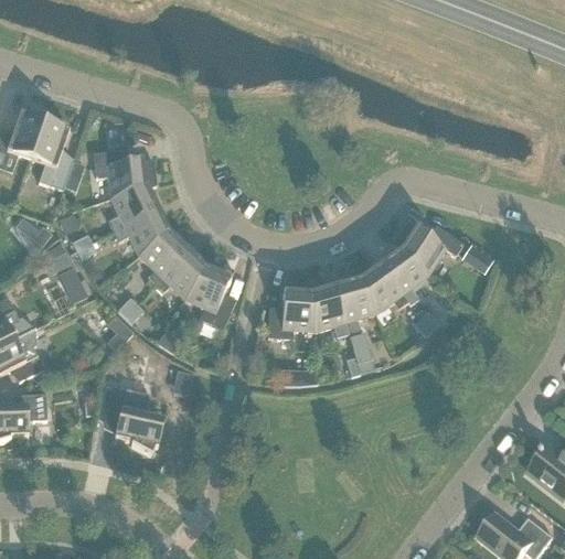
[(30,160),(48,111),(46,110),(46,111),(27,110),(27,115),(20,113),(11,137),(0,132),(0,168),(11,172),(17,156),(30,160)]
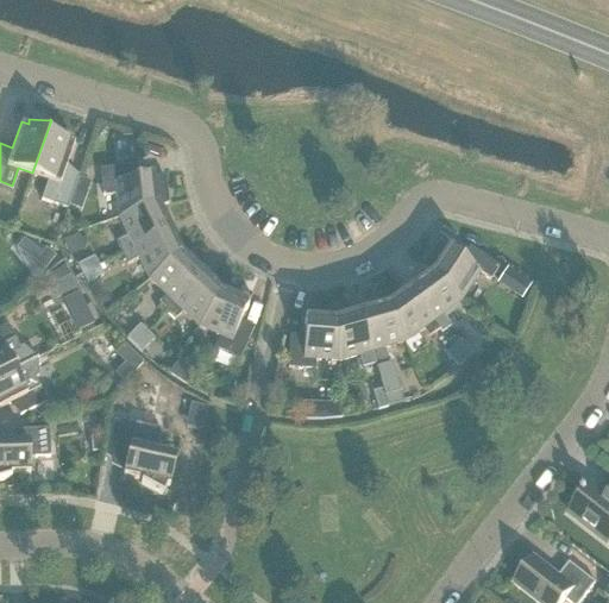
[(51,120),(32,173),(48,177),(41,196),(67,205),(79,171),(64,167),(74,139),(67,137),(69,133),(51,121),(51,120)]
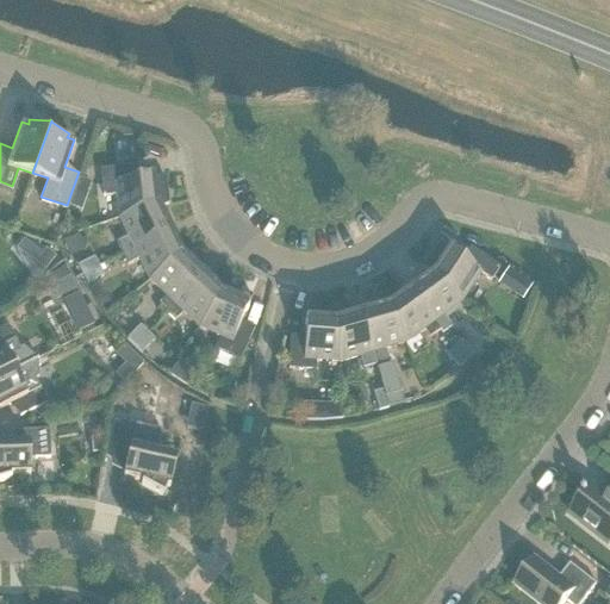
[(162,201),(168,200),(165,173),(137,176),(136,162),(100,166),(101,181),(103,190),(105,192),(116,191),(118,213),(162,201)]
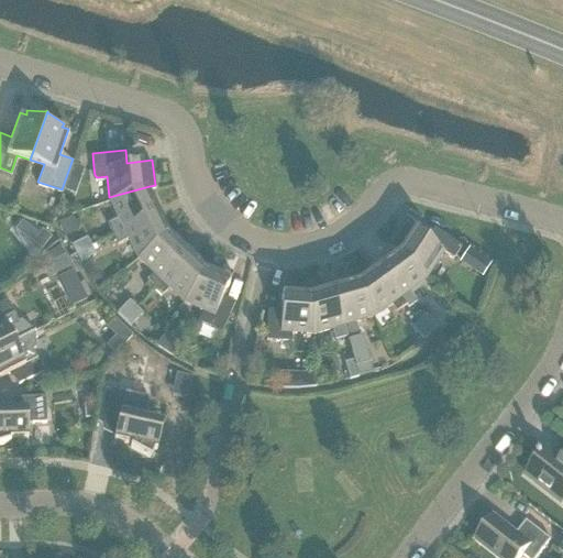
[(161,208),(150,186),(109,197),(118,215),(107,220),(112,231),(161,208)]
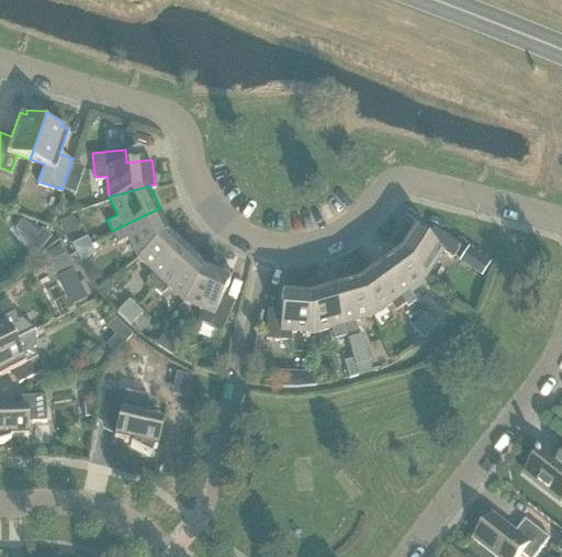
[(137,255),(171,230),(160,208),(112,231),(116,241),(127,235),(137,255)]
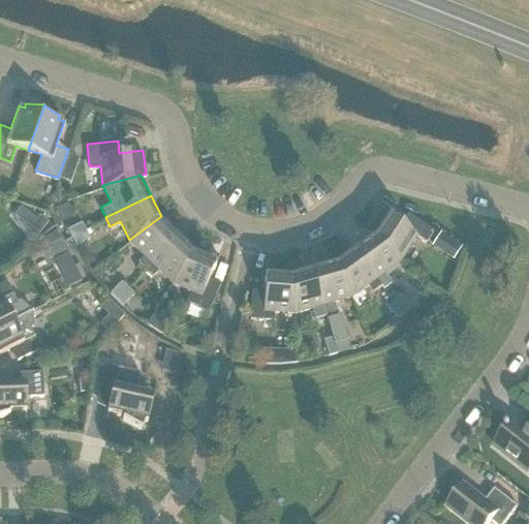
[(371,232),(400,258),(416,234),(426,240),(433,228),(407,212),(400,222),(380,209),(367,228),(371,232)]
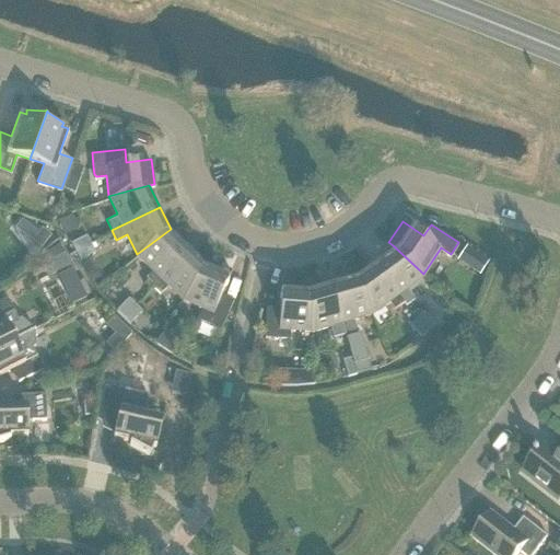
[(153,282),(187,245),(171,229),(137,254),(152,268),(146,275),(153,282)]
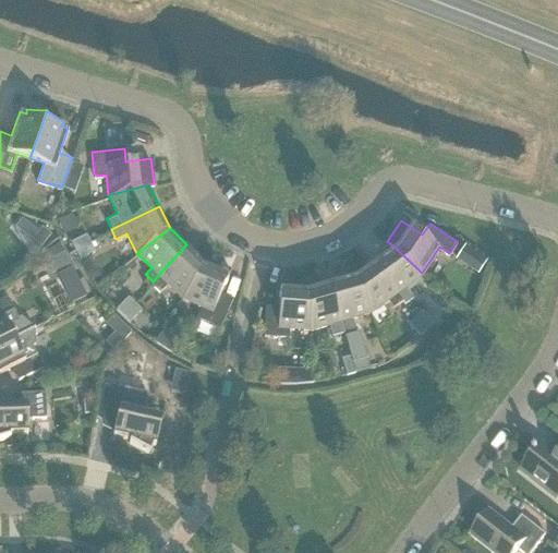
[(75,248),(91,240),(86,232),(71,239),(75,248)]
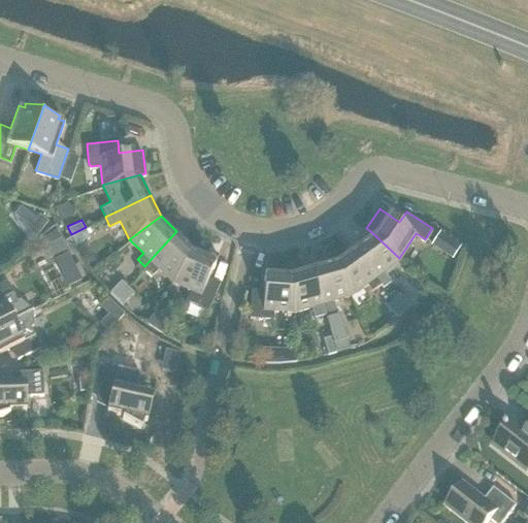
[(442,222),(432,237),(453,251),(463,234),(442,222)]
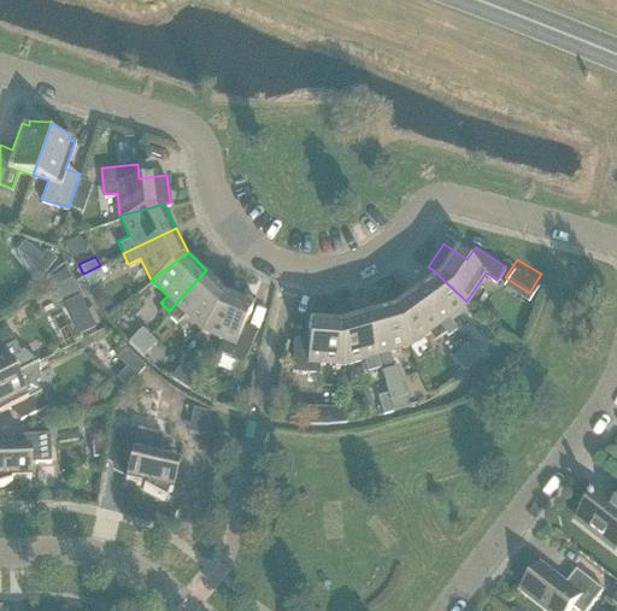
[(58,300),(78,291),(65,264),(45,275),(58,300)]
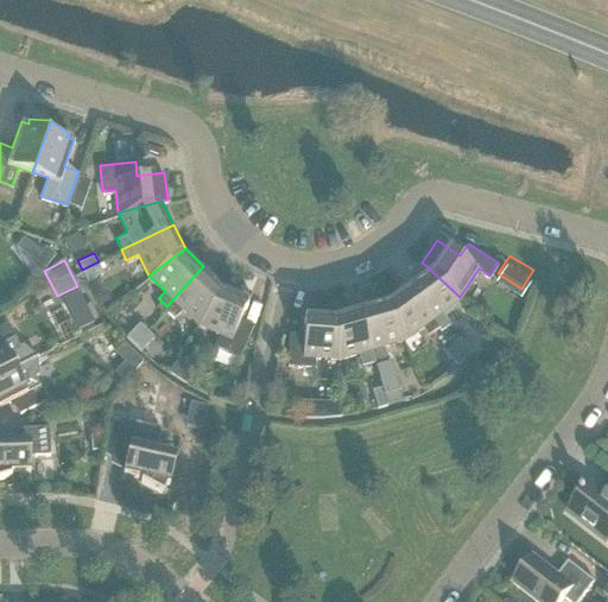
[(99,261),(82,270),(87,279),(103,271),(99,261)]
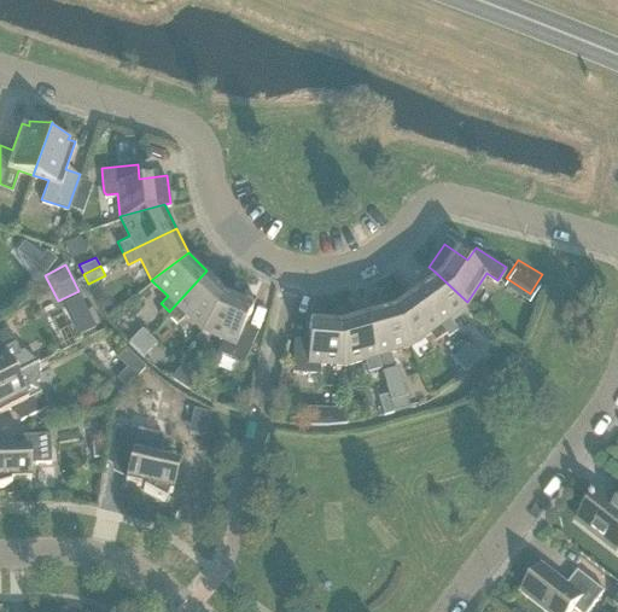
[(227,289),(226,289),(207,270),(169,312),(178,319),(185,313),(202,328),(227,289)]
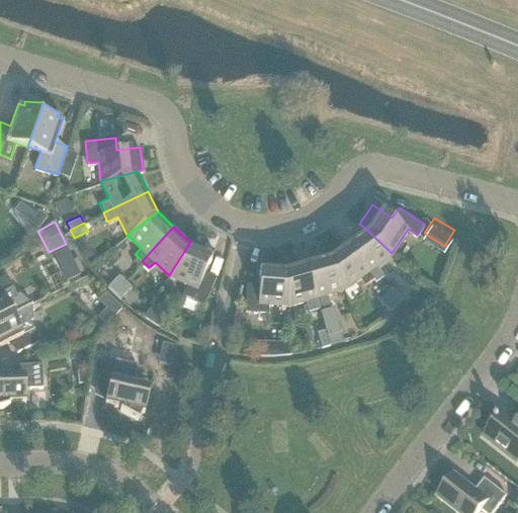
[(376,264),(392,253),(363,227),(345,240),(367,270),(368,270),(373,276),(375,280),(383,274),(376,264)]
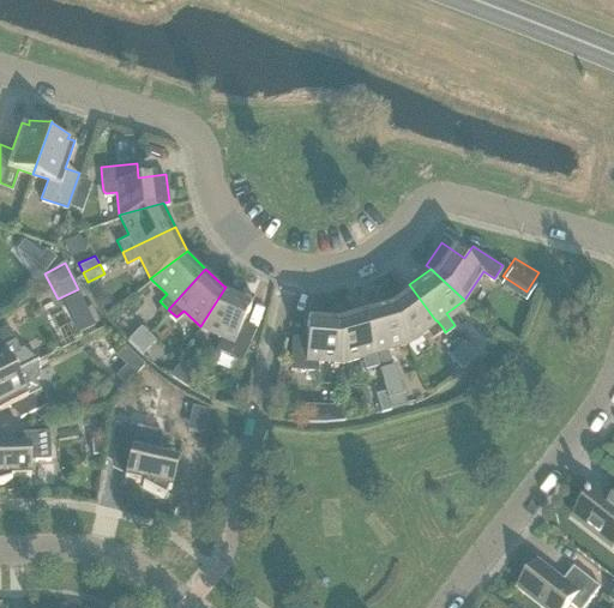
[(226,287),(200,326),(221,336),(216,347),(241,359),(256,325),(242,319),(253,294),(228,283),(224,287),(226,287)]
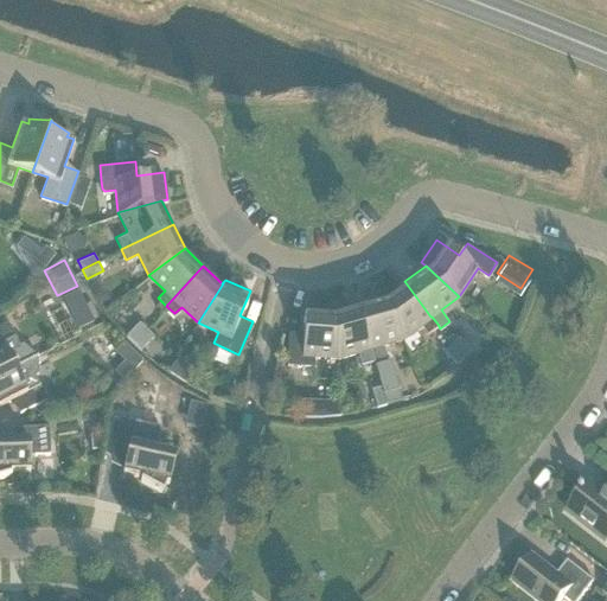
[(427,332),(438,324),(432,317),(430,317),(404,281),(383,296),(404,337),(421,324),(427,332)]
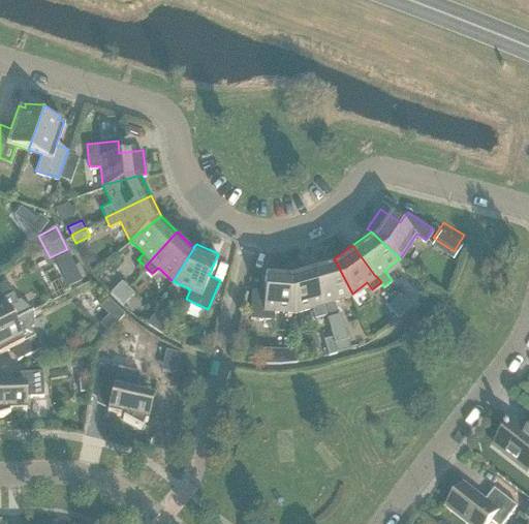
[(352,294),(334,258),(311,265),(322,303),(325,313),(327,315),(337,312),(334,300),(352,294)]
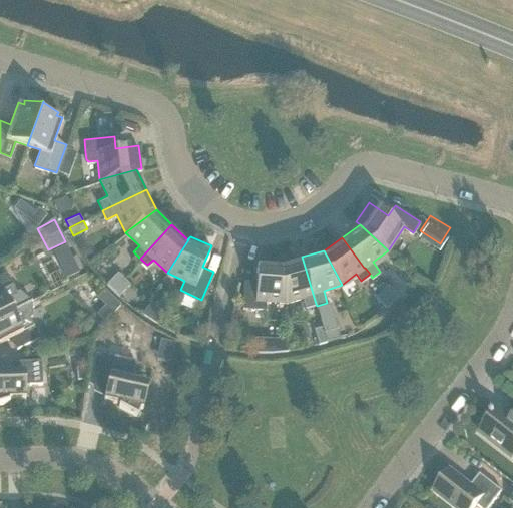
[(281,263),(282,263),(281,259),(258,257),(257,280),(243,280),(242,307),(265,308),(266,300),(285,302),(281,263)]
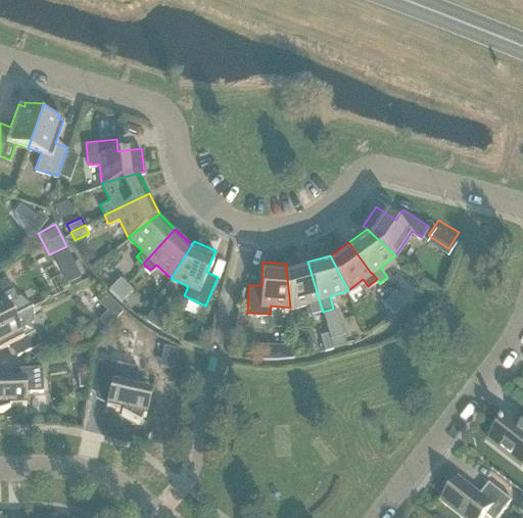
[(322,310),(319,299),(307,262),(287,268),(286,268),(290,308),(308,301),(312,313),(322,310)]
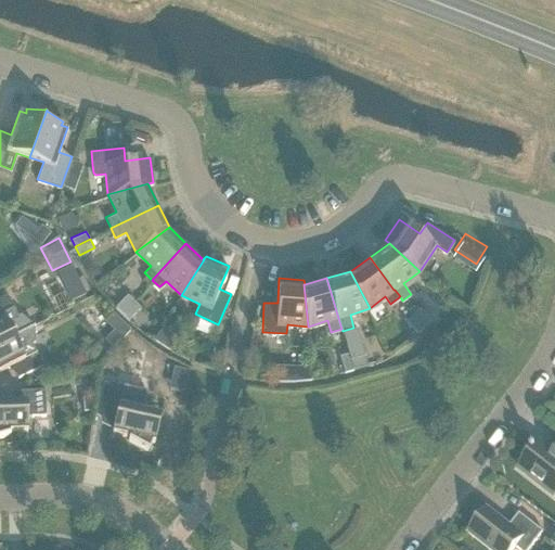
[(0,340),(13,333),(2,311),(14,306),(7,293),(0,295),(0,340)]
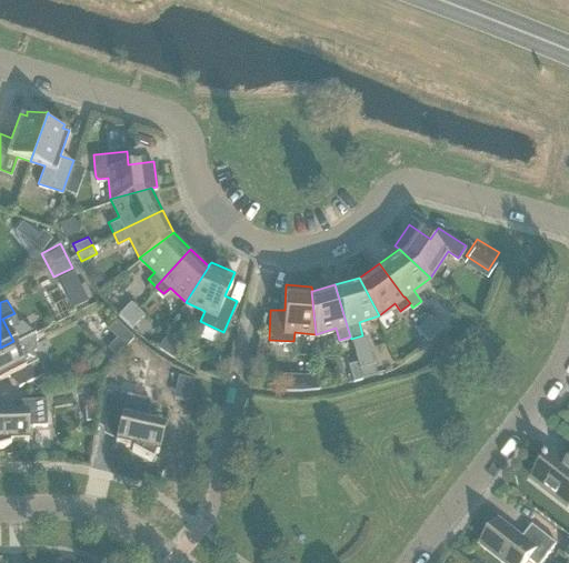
[(125,319),(137,305),(130,300),(118,312),(125,319)]
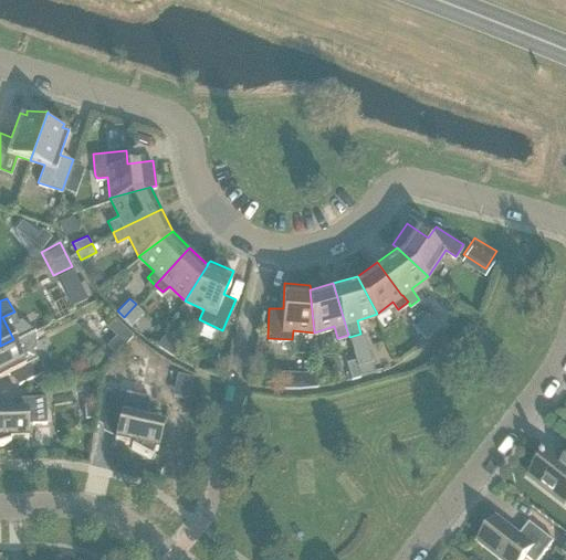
[(136,304),(124,317),(132,324),(143,310),(136,304)]
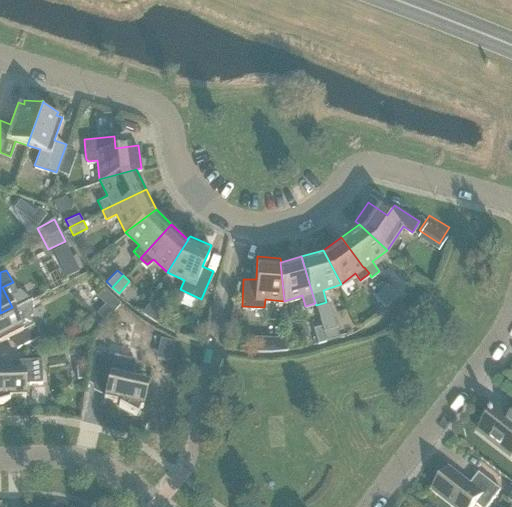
[(380,288),(390,298),(396,292),(386,282),(380,288)]
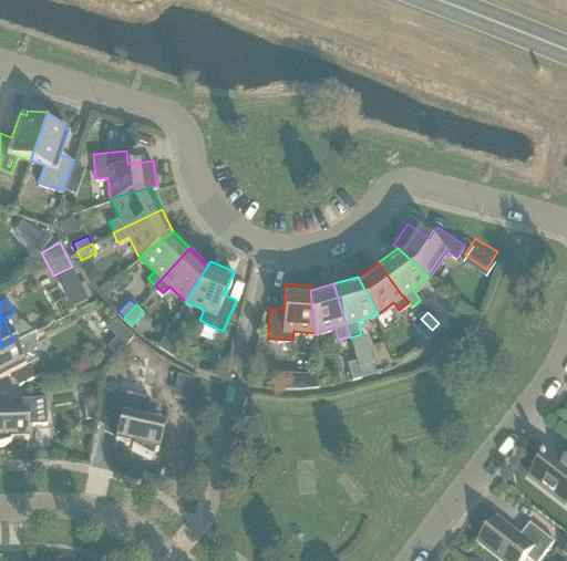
[(425,336),(432,330),(421,319),(414,325),(425,336)]
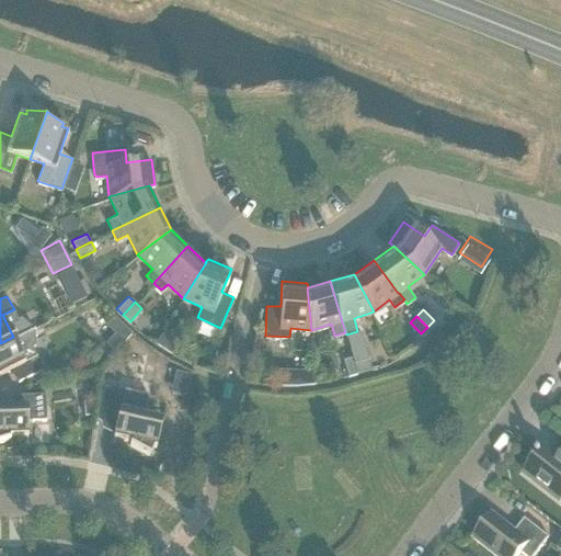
[(13,337),(0,343),(0,372),(12,366),(18,379),(43,366),(32,344),(35,343),(34,325),(13,337)]
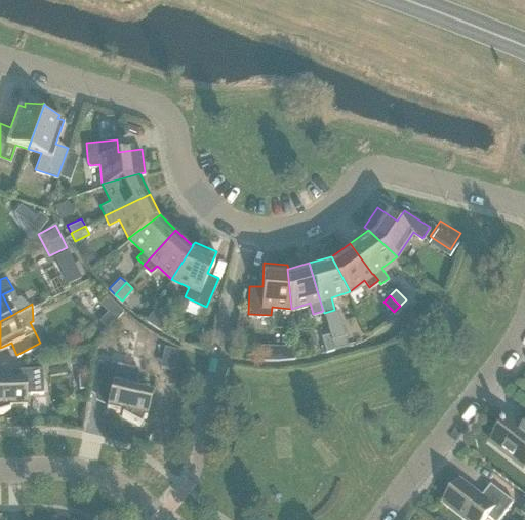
[(329,332),(333,347),(341,344),(337,329),(329,332)]
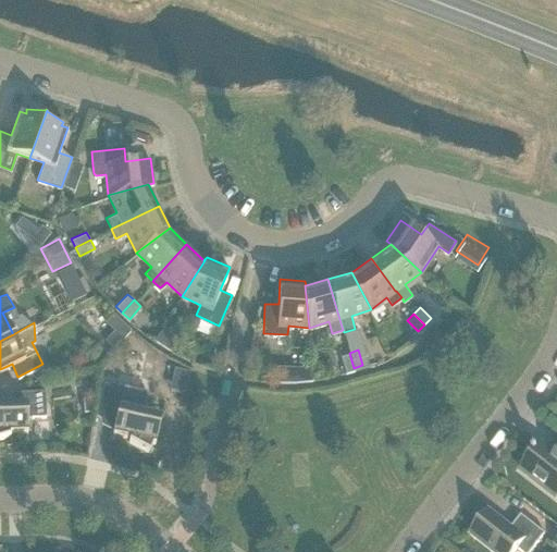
[(345,370),(354,368),(349,353),(341,355),(345,370)]
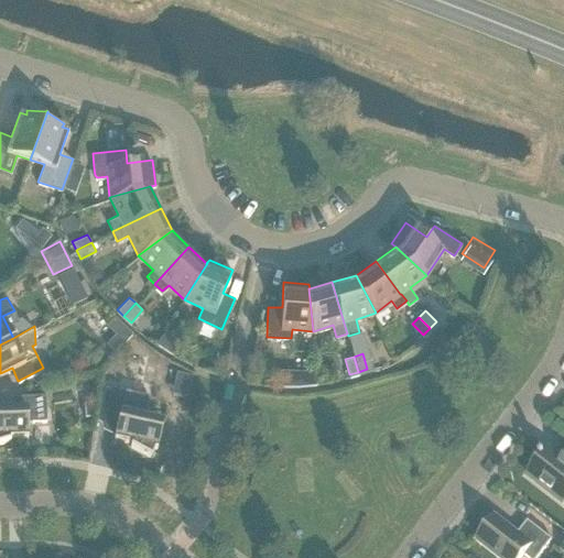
[(111,385),(104,418),(117,422),(114,436),(131,440),(130,444),(149,453),(154,446),(156,446),(162,420),(142,416),(148,393),(126,389),(126,390),(111,385)]
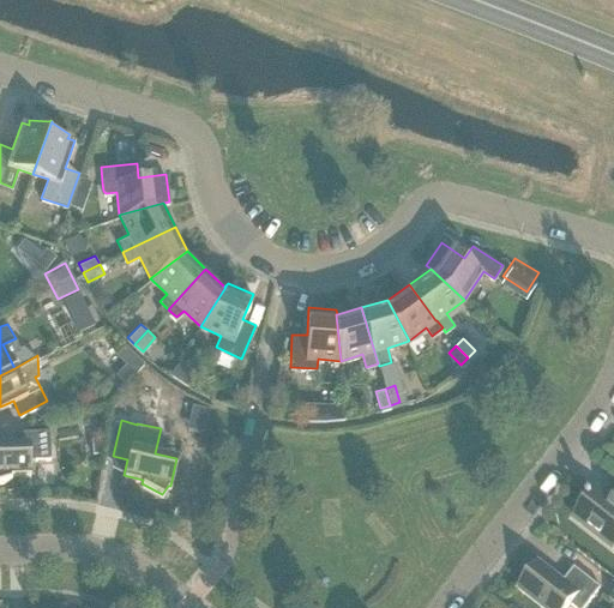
[(0,480),(11,477),(10,474),(30,473),(29,457),(50,456),(49,428),(13,429),(13,445),(0,445),(0,480)]
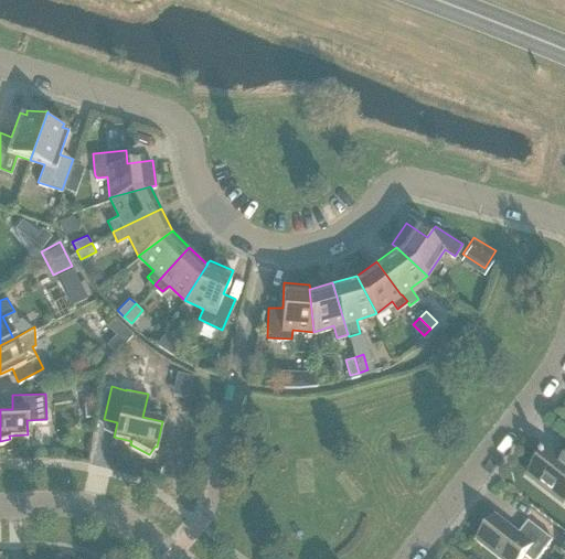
[(564,458),(548,444),(526,472),(564,501),(564,498),(564,458)]
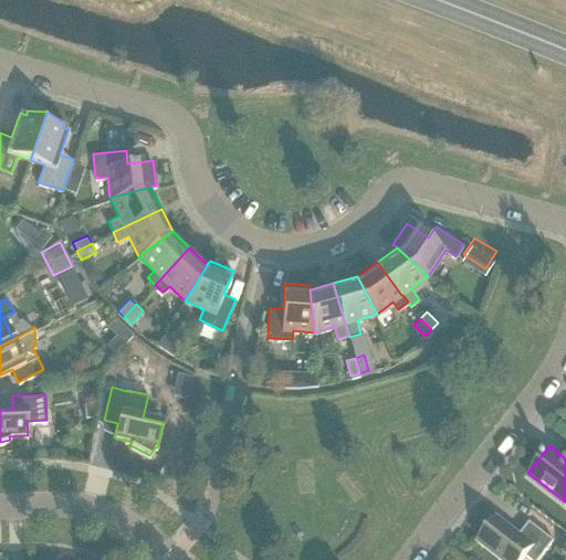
[(520,531),(496,514),(477,538),(504,559),(520,559),(525,553),(534,559),(535,559),(554,537),(528,518),(520,531)]
